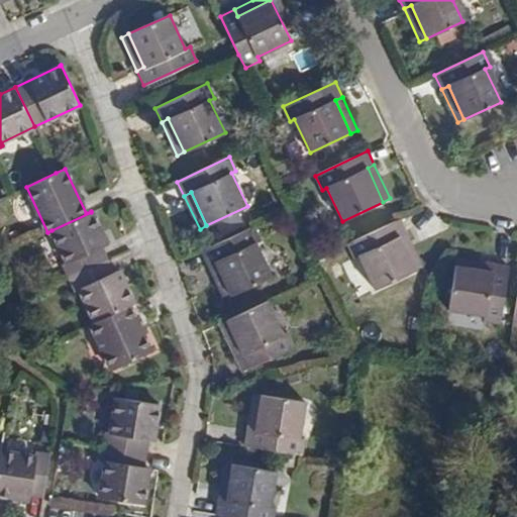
[(63,265),(69,279),(108,260),(102,247),(107,245),(91,212),(52,230),(67,263),(63,265)]
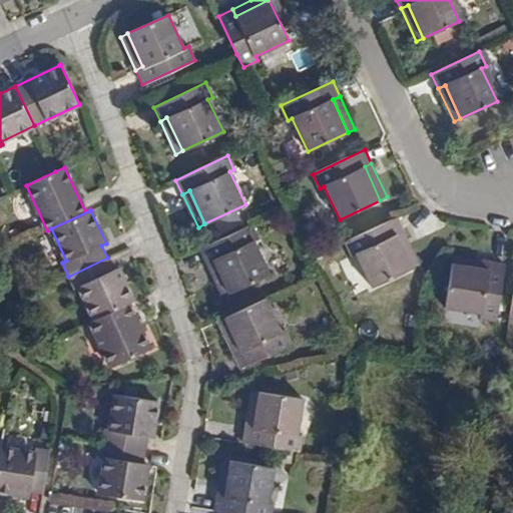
[(403,231),(397,217),(345,241),(352,257),(356,254),(371,287),(412,268),(396,234),(403,231)]
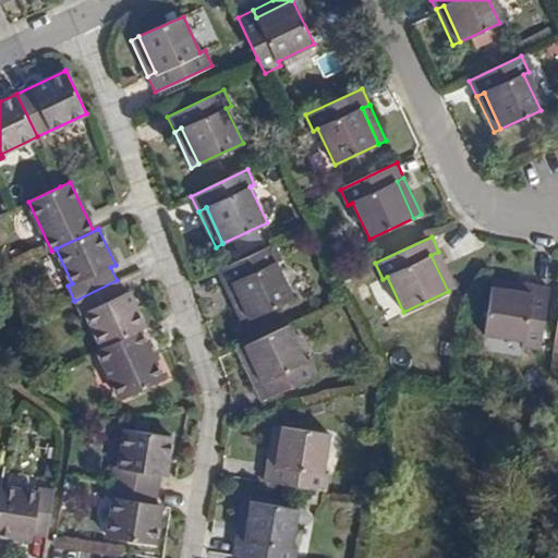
[(274,244),(217,271),(225,286),(232,282),(250,318),(293,298),(276,262),(281,259),(274,244)]
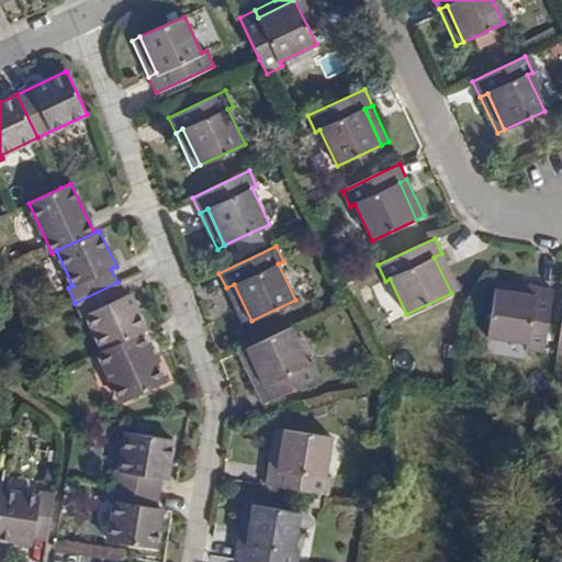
[(459,290),(441,254),(434,257),(451,293),(459,290)]
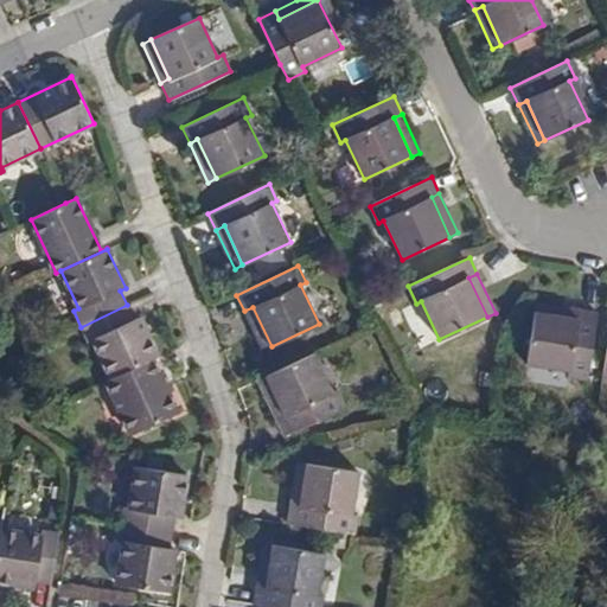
[(16,292),(0,299),(2,304),(18,296),(16,292)]
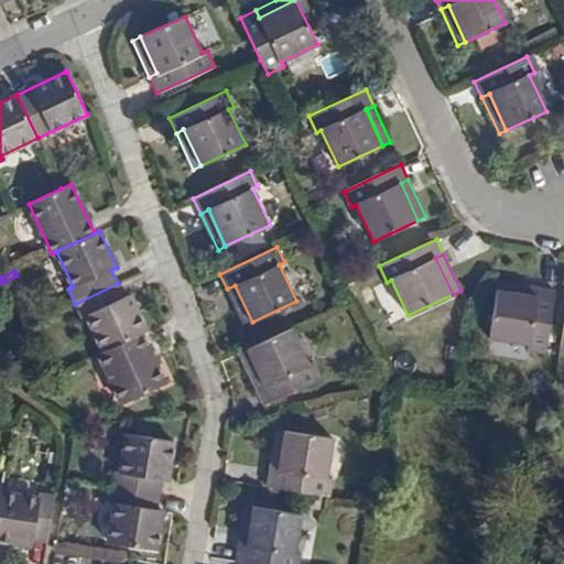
[(497,282),(496,290),(537,296),(538,288),(497,282)]
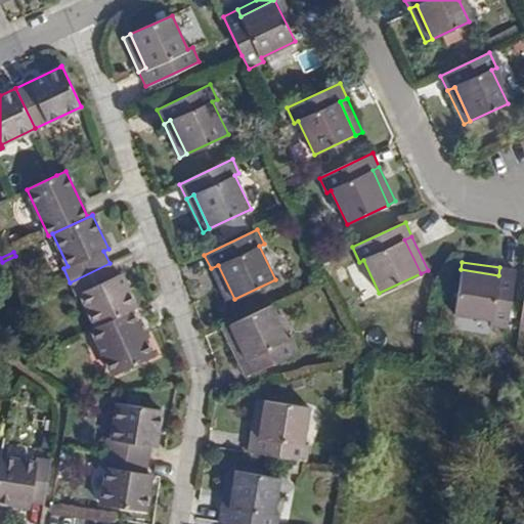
[(110,263),(70,282),(76,296),(80,294),(95,325),(91,328),(91,329),(131,310),(135,308),(120,273),(115,275),(110,263)]
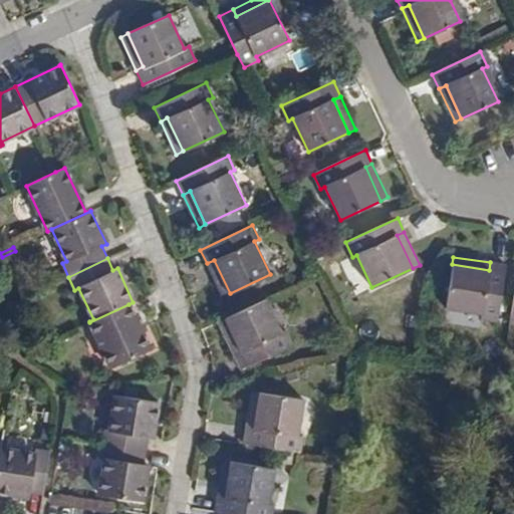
[(214,260),(207,263),(223,296),(230,293),(214,260)]
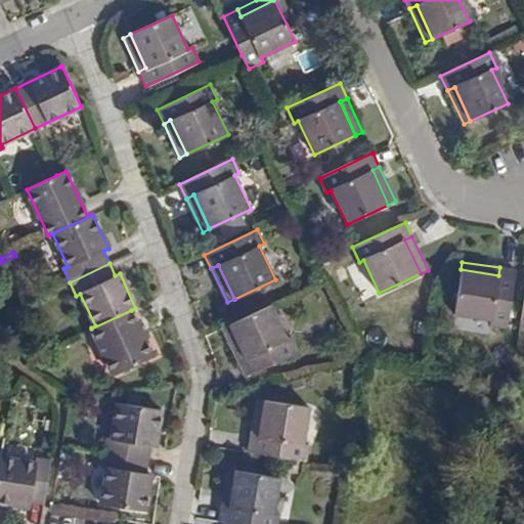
[(498,275),(461,269),(454,313),(491,319),(490,325),(507,328),(516,270),(499,267),(498,275)]
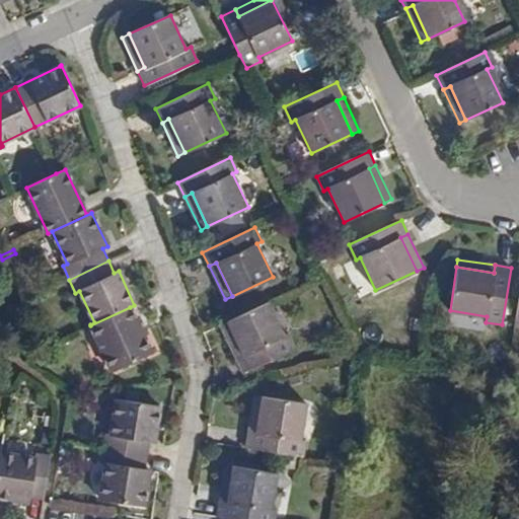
[(243,355),(236,358),(243,373),(295,349),(288,332),(284,336),(268,302),(227,321),(243,355)]
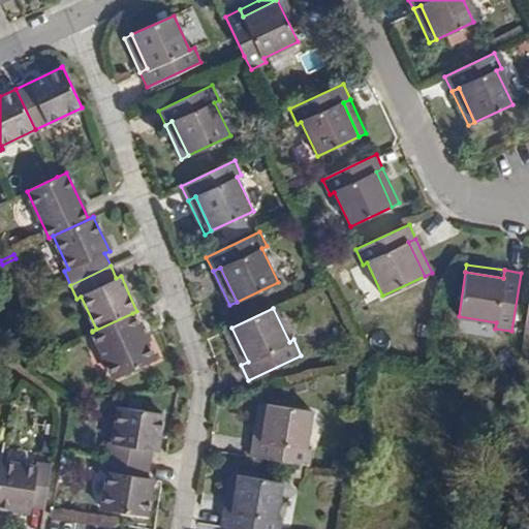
[(132,313),(92,332),(114,378),(154,360),(132,313)]
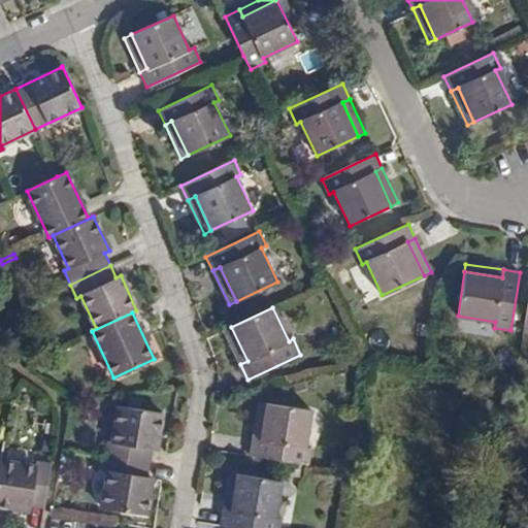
[(231,327),(224,330),(225,332),(240,364),(248,361),(231,327)]
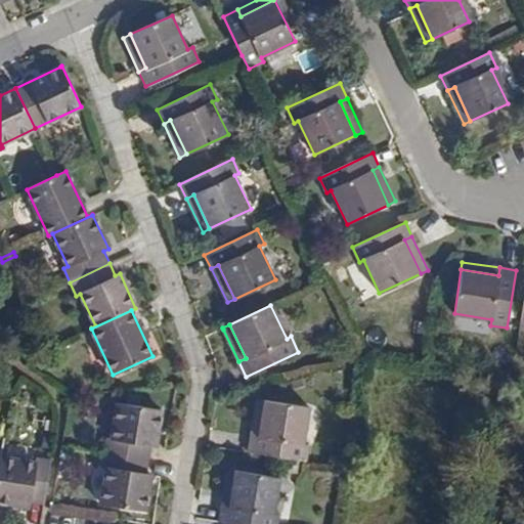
[(256,399),(250,436),(258,437),(263,400),(256,399)]
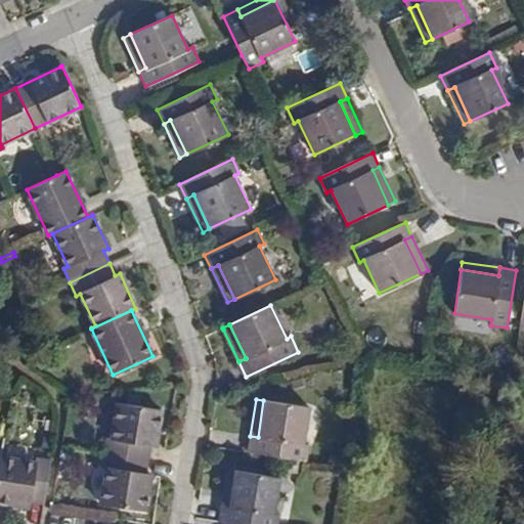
[(248,452),(306,462),(309,444),(303,444),(309,407),(263,400),(258,437),(250,436),(248,452)]
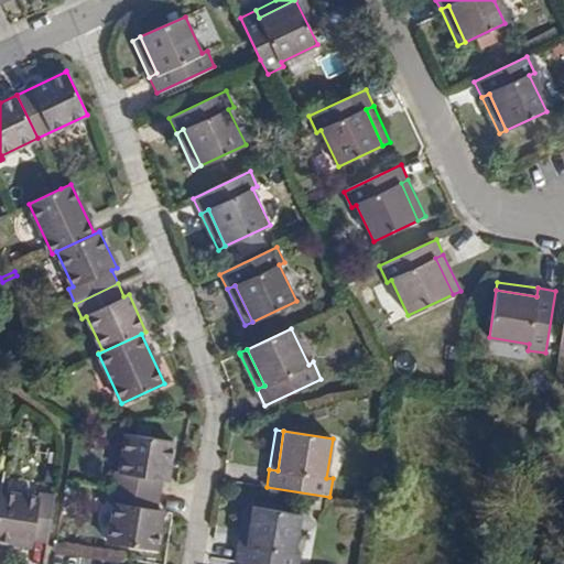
[(114,486),(114,488),(158,495),(160,480),(167,481),(173,441),(127,433),(120,472),(117,470),(114,486)]
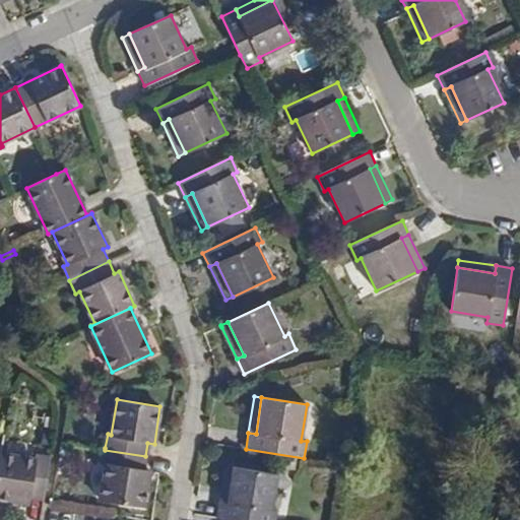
[(145,456),(105,450),(103,464),(106,465),(101,500),(143,507),(149,469),(143,468),(145,456)]
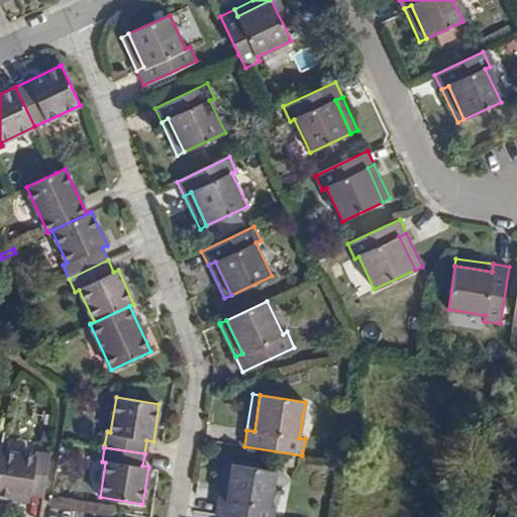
[(30,494),(43,496),(50,455),(35,452),(34,456),(0,450),(0,495),(29,500),(30,494)]
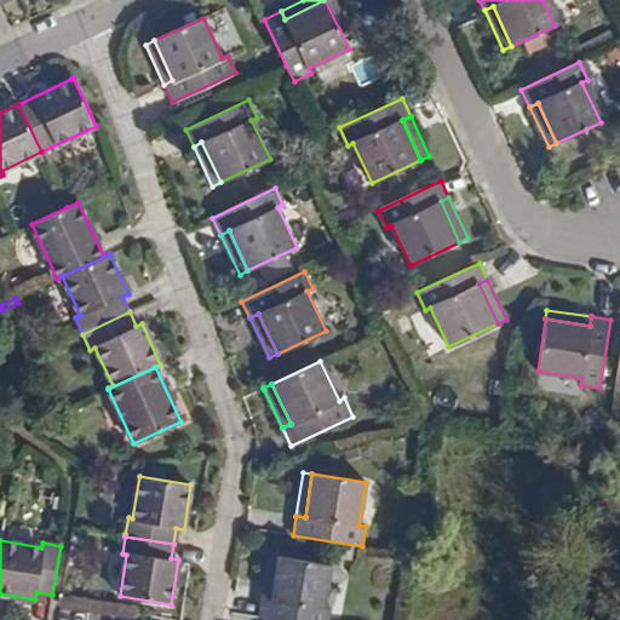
[(269,555),(262,598),(270,601),(277,556),(269,555)]
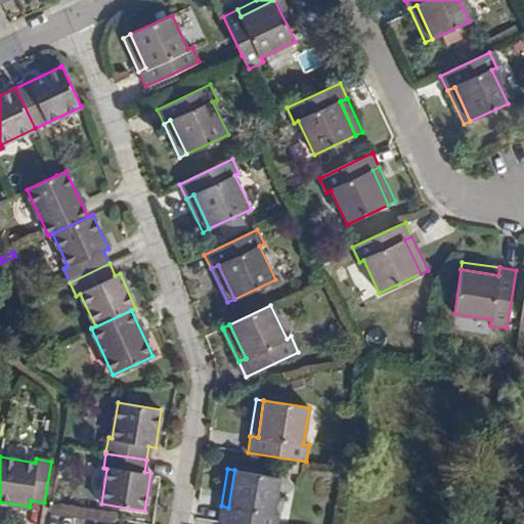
[(218,522),(230,523),(276,523),(278,515),(273,514),(279,477),(234,470),(228,508),(221,506),(218,521),(218,522)]
